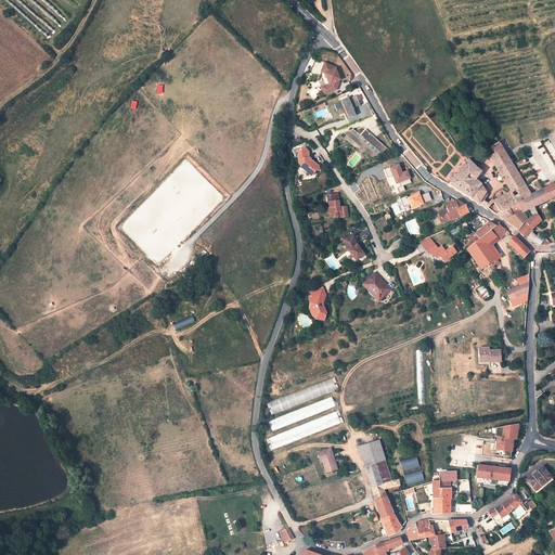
[(293,39),(283,34),(278,43),(287,49),(293,39)]
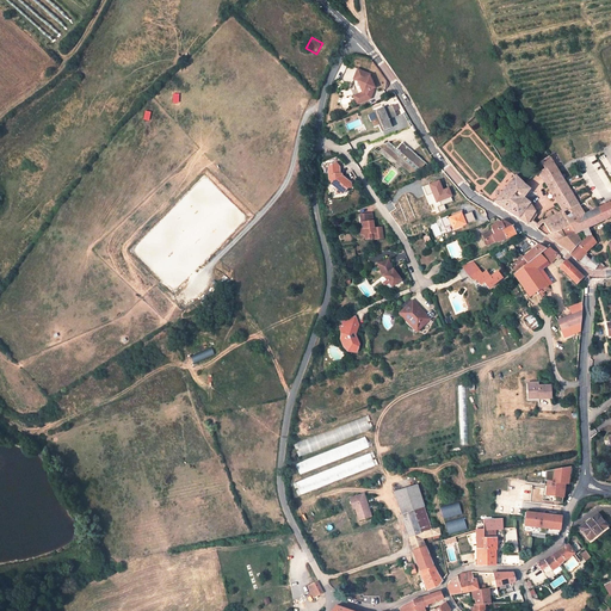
[(369,99),(372,92),(371,90),(370,86),(371,84),(369,76),(370,75),(357,69),(352,80),(357,81),(359,81),(362,87),(359,87),(362,93),(358,94),(362,103),(369,99)]
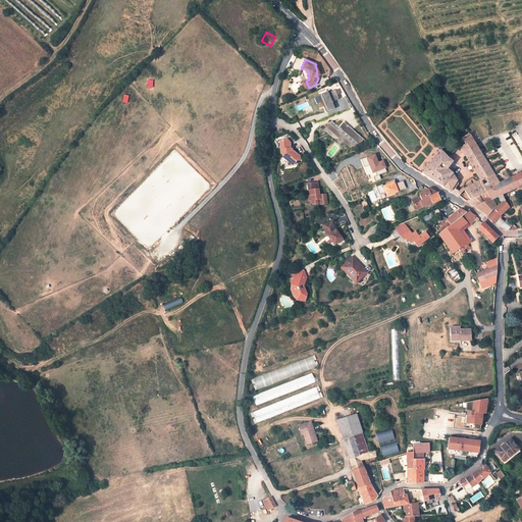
[(328,91),(319,95),(326,112),(335,108),(332,102),(340,99),(335,90),(328,92),(328,91)]
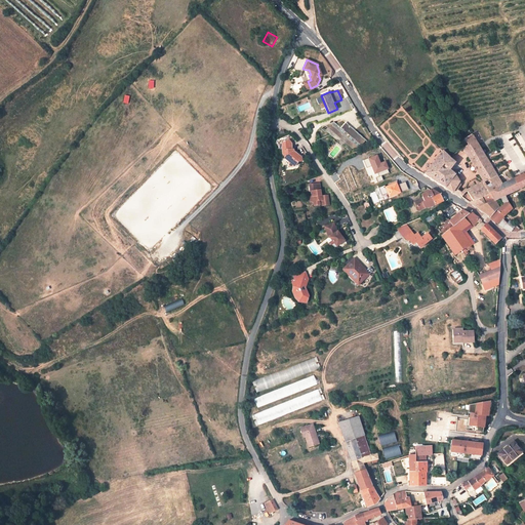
[(333,122),(325,125),(340,138),(344,135),(348,138),(345,143),(353,149),(361,146),(366,139),(345,123),(340,128),(333,122)]
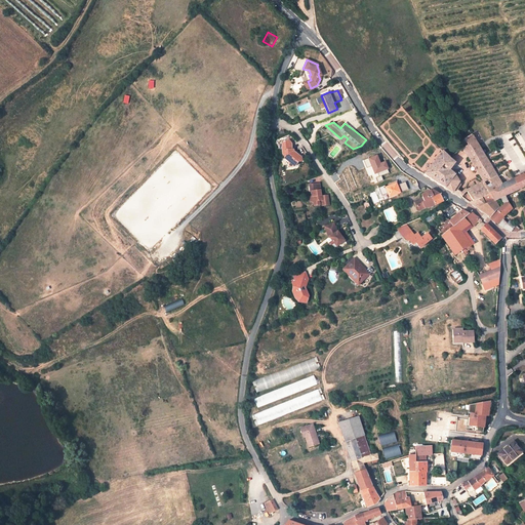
[(325,125),(321,127),(350,152),(353,149),(345,143),(348,138),(344,135),(340,138),(325,125)]
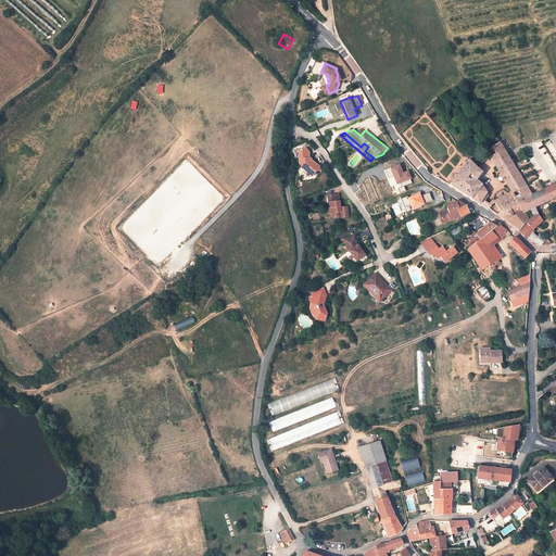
[(491,156),(513,192),(494,202),(501,212),(510,207),(513,206),(532,197),(531,196),(508,155),(500,142),(492,148),(495,153),(491,156)]
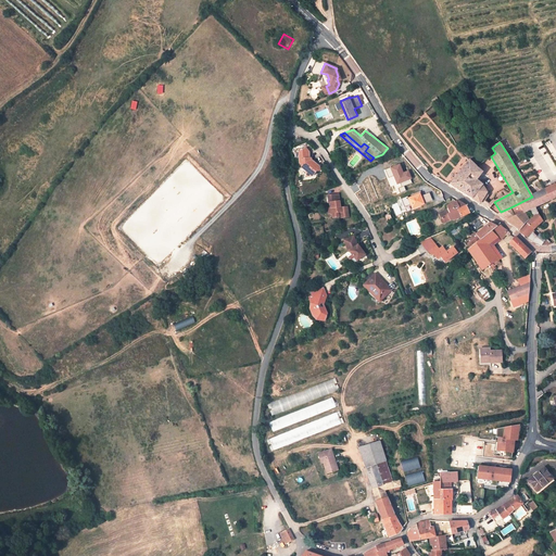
[(310,163),(310,161),(310,151),(305,149),(299,153),(299,161),(299,164),(301,167),(302,169),(306,175),(306,179),(312,179),(316,174),(320,173),(319,168),(314,163),(312,165),(310,163)]
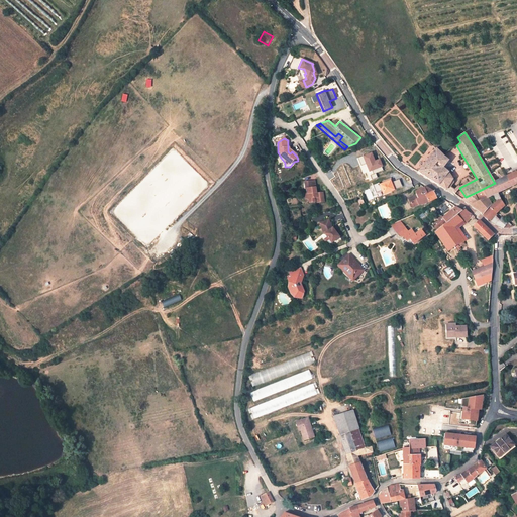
[(454,181),(449,172),(443,167),(449,160),(436,148),(418,172),(446,190),(446,188),(447,189),(448,189),(448,188),(449,188),(450,188),(454,182),(454,181)]
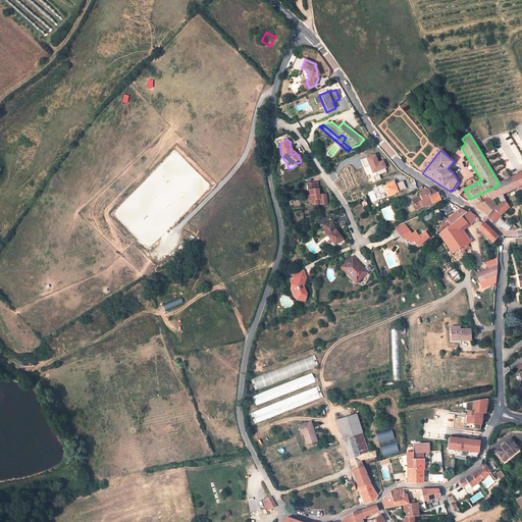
[(517,188),(521,185),(521,171),(512,176),(499,184),(500,185),(481,194),(485,202),(483,202),(475,207),(487,215),(497,205),(492,199),(496,198),(498,202),(500,201),(501,203),(505,211),(509,207),(505,201),(506,200),(503,195),(517,188)]
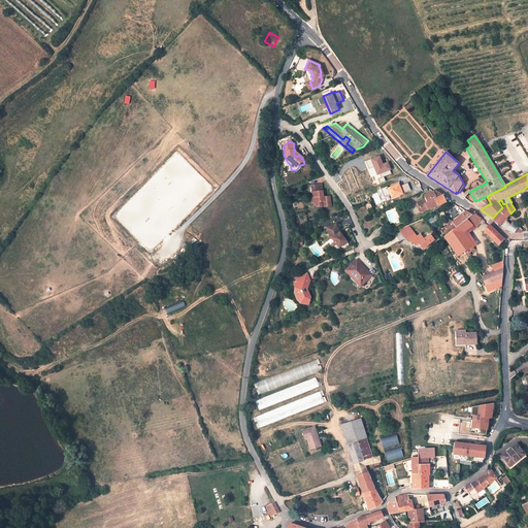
[(391,199),(403,195),(398,183),(382,190),(385,197),(390,195),(391,199)]
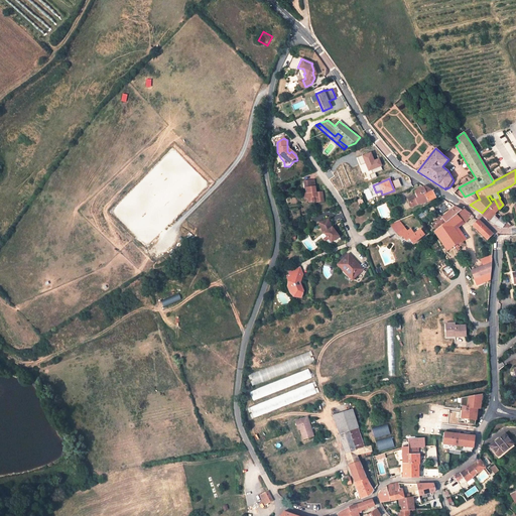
[(393,188),(400,186),(399,179),(391,181),(393,188)]
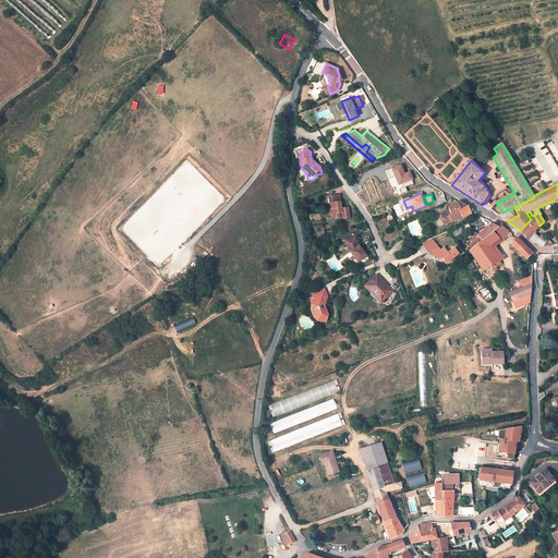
[(335,219),(340,218),(340,220),(350,218),(349,208),(342,210),(339,196),(328,197),(329,206),(331,205),(332,209),(328,210),(329,216),(331,215),(335,217),(335,219)]
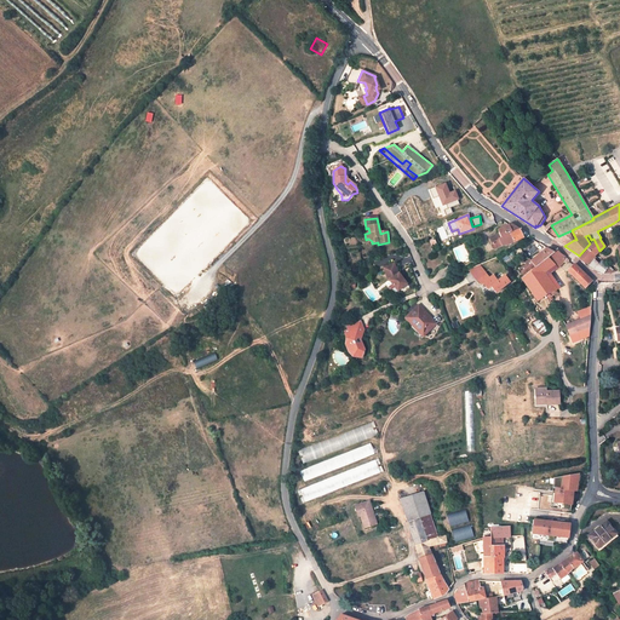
[(511,223),(497,230),(498,233),(489,236),(494,247),(500,245),(501,246),(509,244),(523,236),(520,229),(512,224),(511,223)]
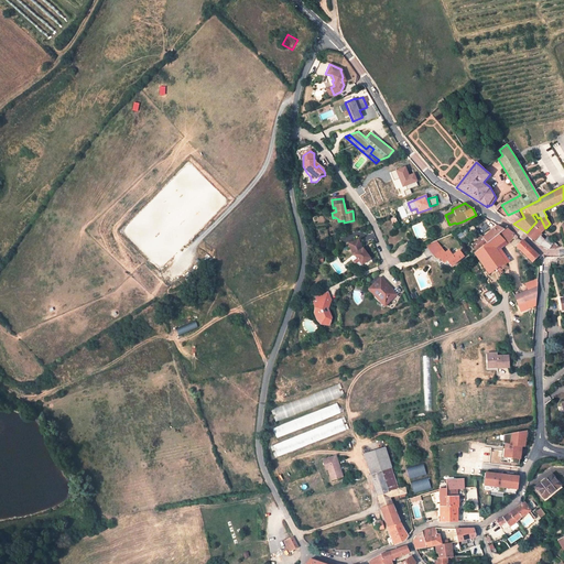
[(505,217),(513,224),(522,218),(518,210),(508,215),(505,217)]
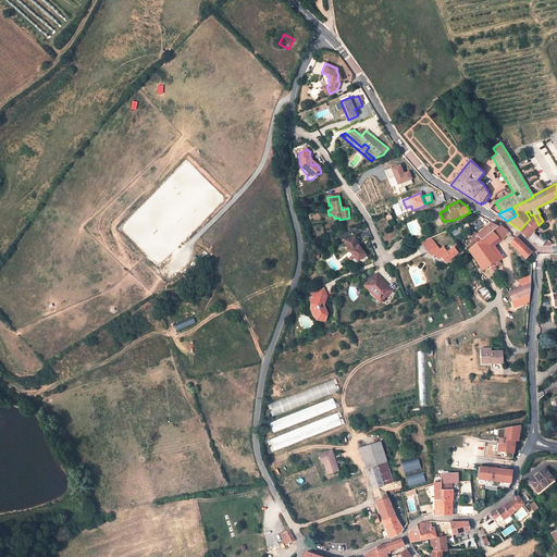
[(533,233),(532,232),(539,225),(534,217),(528,223),(522,231),(521,232),(534,243),(539,237),(533,233)]
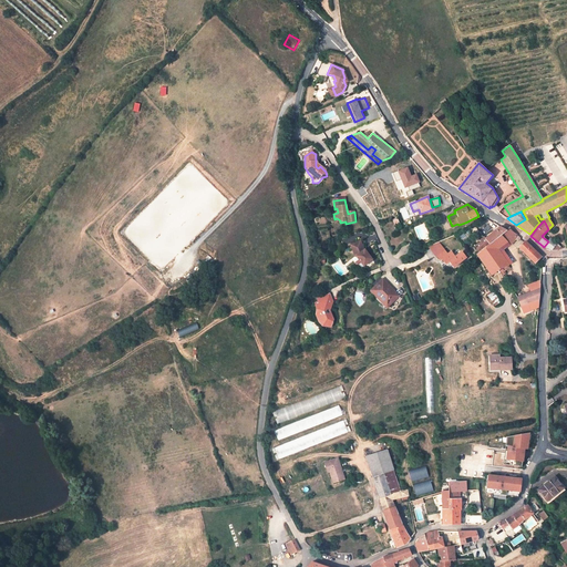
[(501,227),(496,229),(485,238),(484,237),(480,240),(481,241),(475,247),(480,253),(501,235),(506,230),(501,227)]
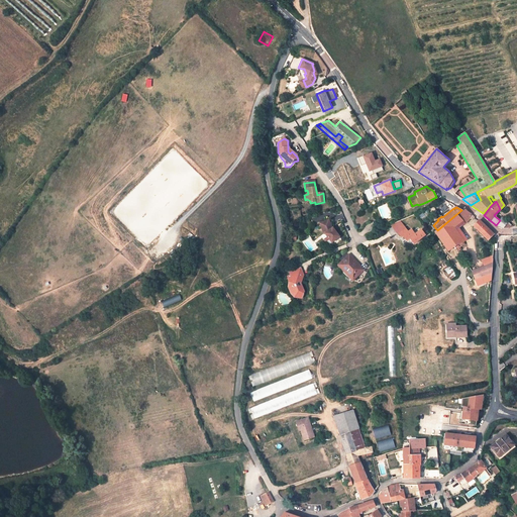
[(456,214),(462,220),(466,223),(471,218),(473,218),(473,219),(475,218),(474,216),(464,208),(461,210),(456,214)]
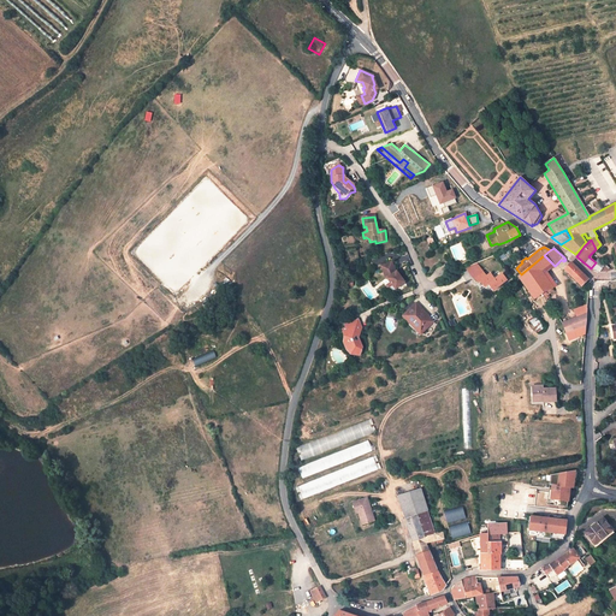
[(540,271),(551,262),(544,255),(521,274),(517,277),(533,298),(552,288),(540,271)]
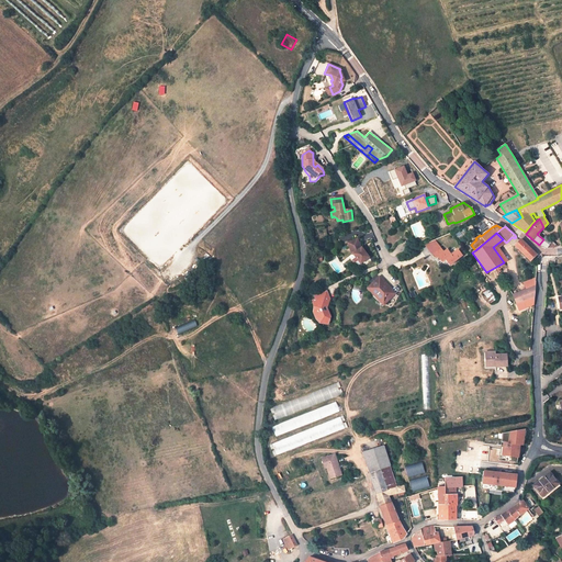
[(539,245),(547,248),(551,240),(546,236),(543,239),(539,245)]
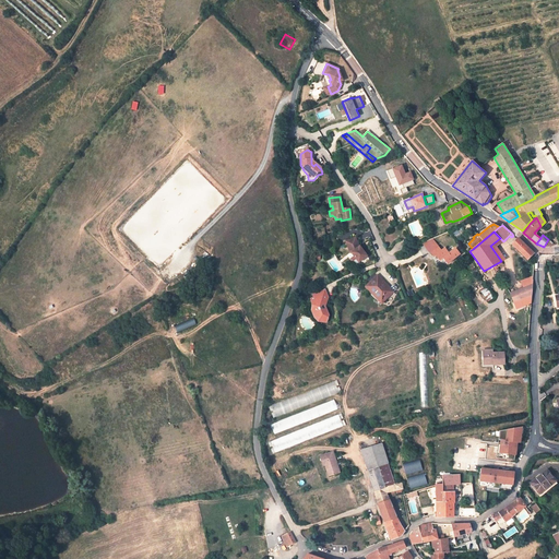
[(347,254),(352,261),(356,264),(358,262),(367,256),(360,247),(359,246),(356,237),(346,240),(351,252),(347,254)]
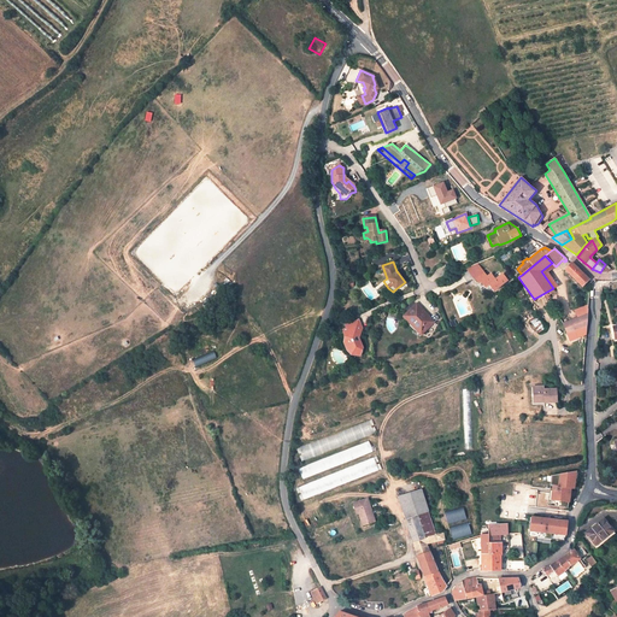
[(571,263),(564,269),(582,286),(588,280),(571,263)]
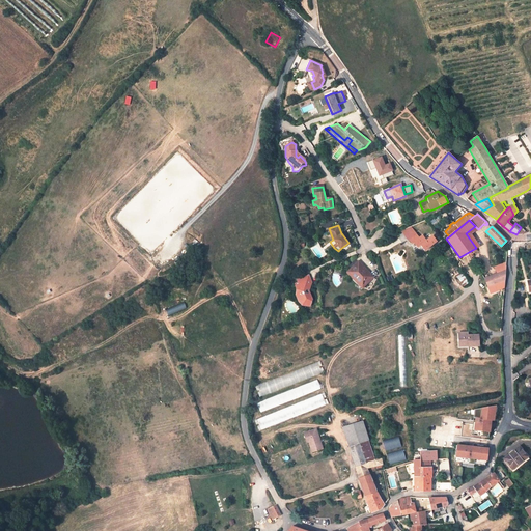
[(437,242),(432,235),(425,241),(422,235),(418,238),(416,234),(409,240),(412,243),(414,242),(417,247),(420,245),(424,251),(437,242)]
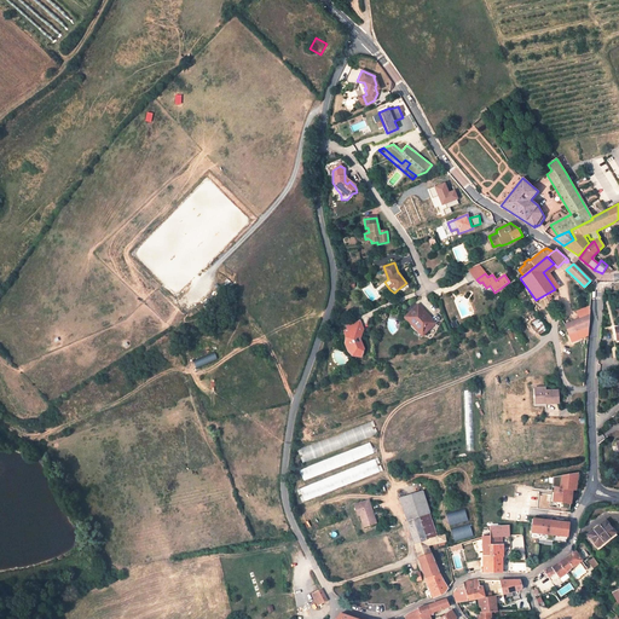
[(556,293),(555,289),(545,295),(549,300),(553,299),(550,295),(556,293)]
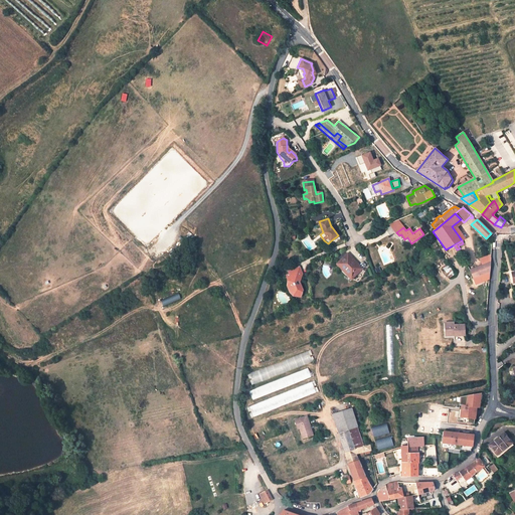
[(362,269),(348,253),(342,260),(344,263),(341,266),(353,278),(362,269)]
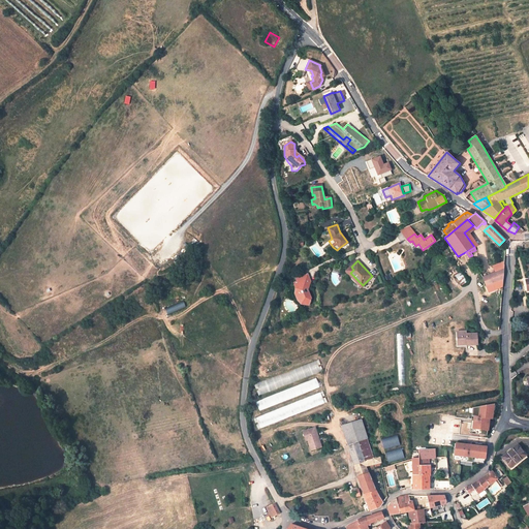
[(503,269),(502,261),(492,266),(495,272),(503,269)]
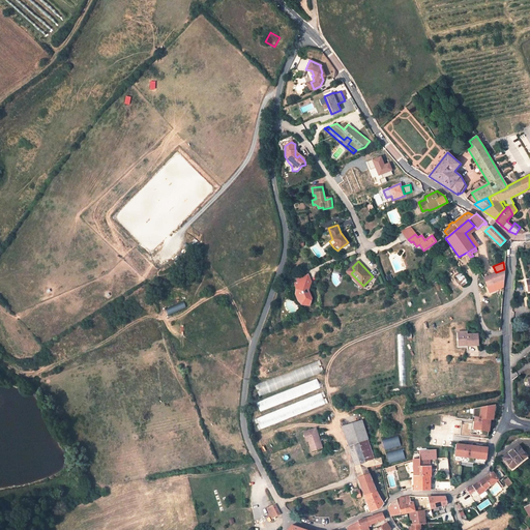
[(352,267),(347,272),(362,288),(363,286),(351,273),(354,270),(352,267)]
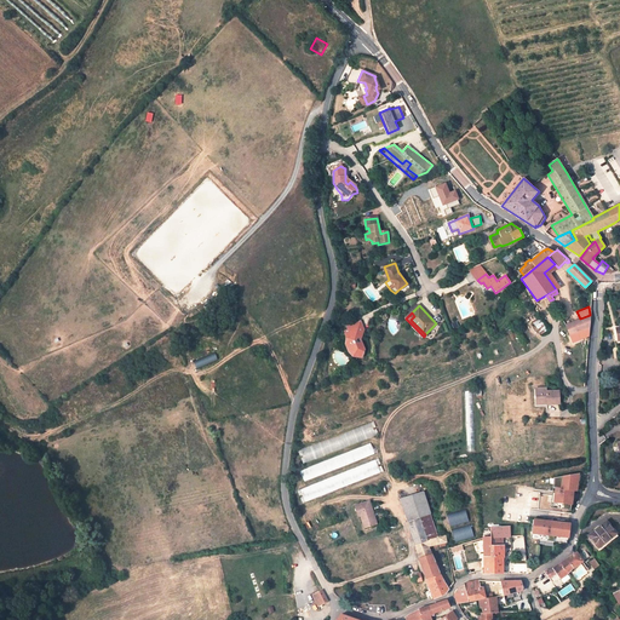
[(590,327),(590,315),(580,319),(564,325),(569,334),(590,327)]
